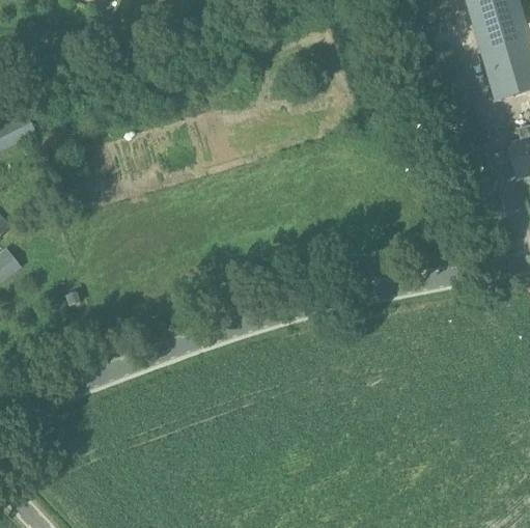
[(529,38),(519,0),(465,0),(495,101),(529,90),(529,38)]
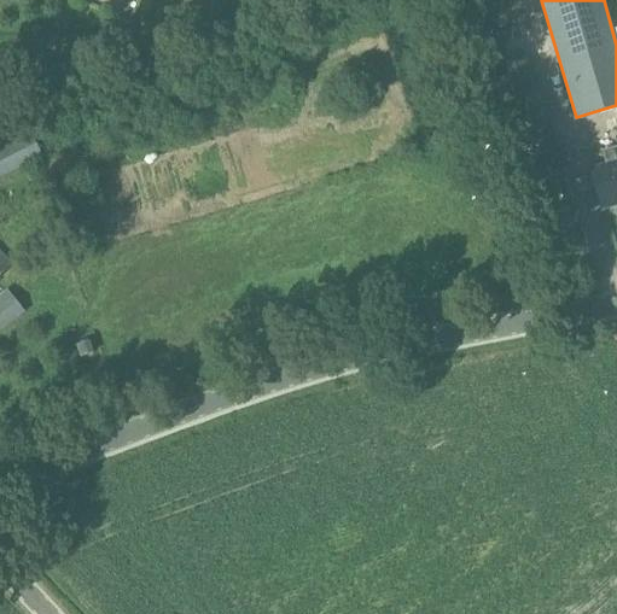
[(452,25),(466,60),(504,46),(496,28),(481,34),(475,17),(452,25)]
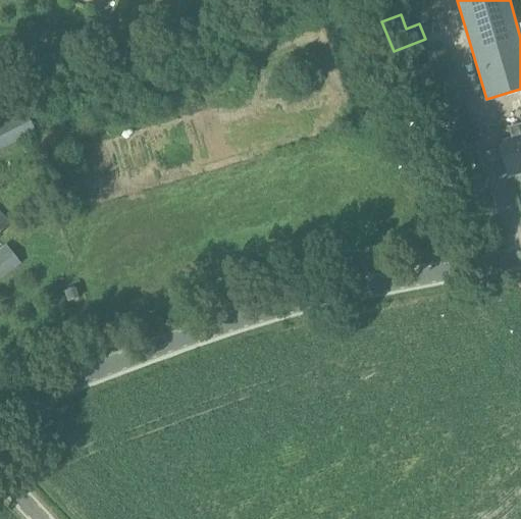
[(423,119),(465,104),(441,43),(401,57),(423,119)]
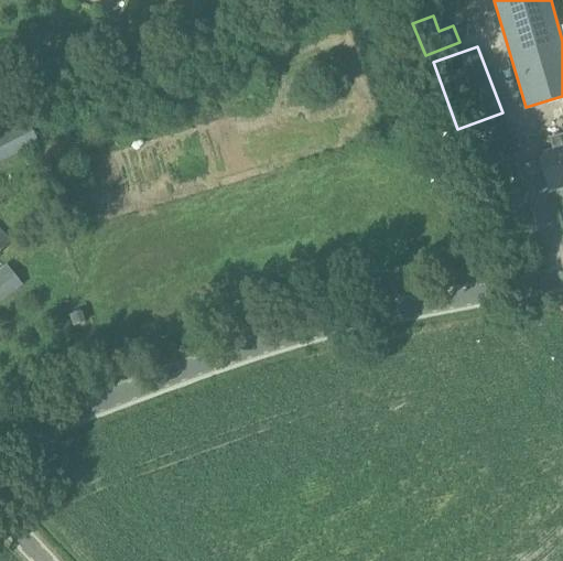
[(459,133),(472,168),(519,151),(507,117),(459,133)]
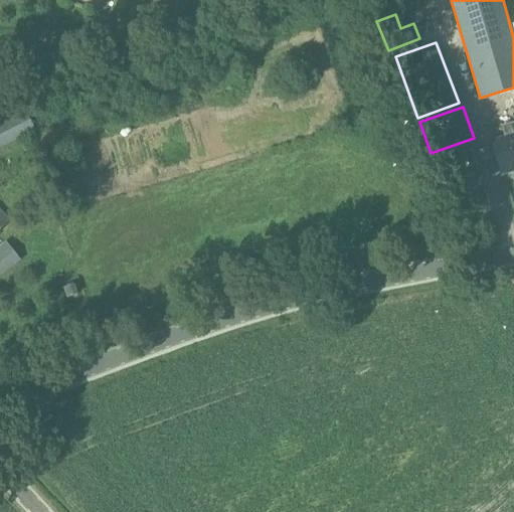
[(0,146),(34,129),(24,111),(0,123),(0,146)]
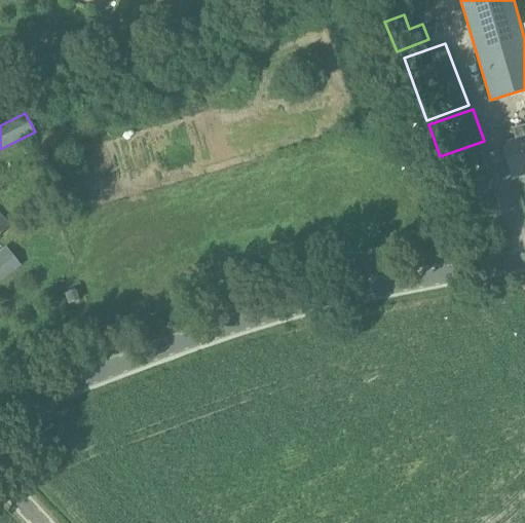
[(524,123),(512,126),(515,140),(502,143),(512,176),(524,172),(524,123)]
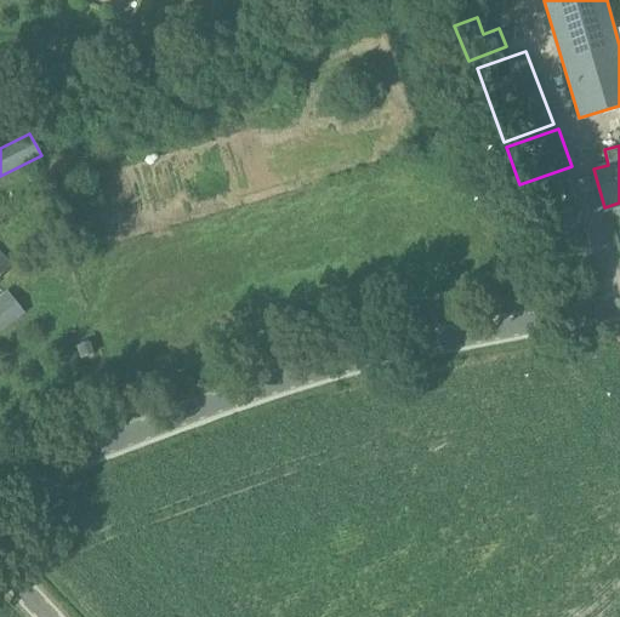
[(575,209),(549,212),(553,255),(580,251),(575,209)]
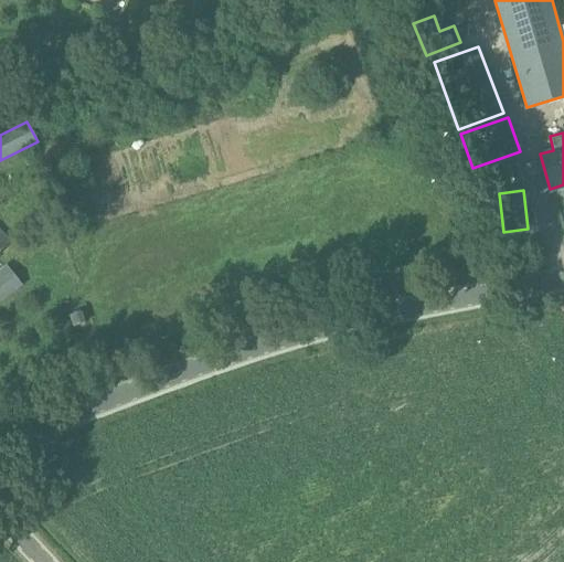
[(0,251),(11,242),(0,230),(0,251)]
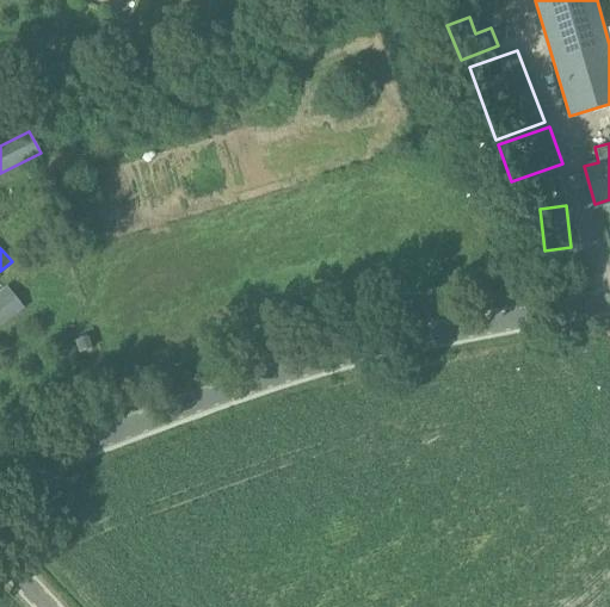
[(0,326),(24,308),(7,285),(0,290),(0,326)]
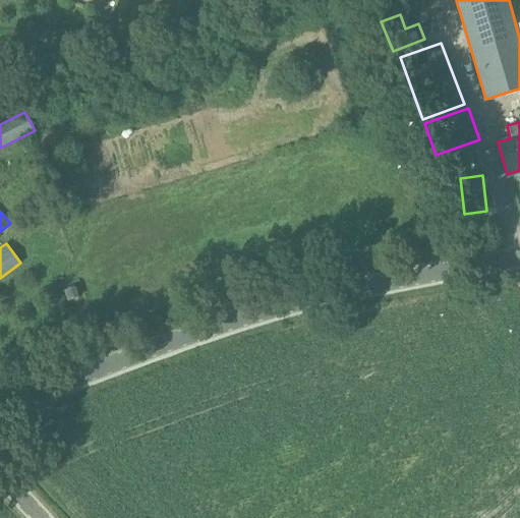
[(67,300),(78,296),(75,286),(64,290),(67,300)]
